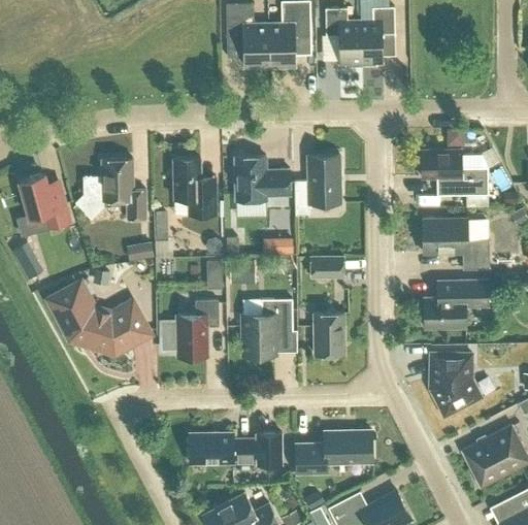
[(282,24),(268,24),(269,68),(295,67),(294,37),(310,36),(309,1),(281,2),(282,24)]
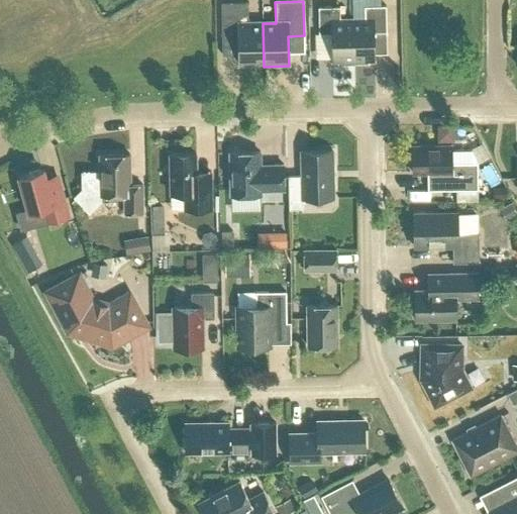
[(247,4),(221,4),(221,36),(238,36),(239,67),(264,67),(263,23),(248,23),(247,4)]
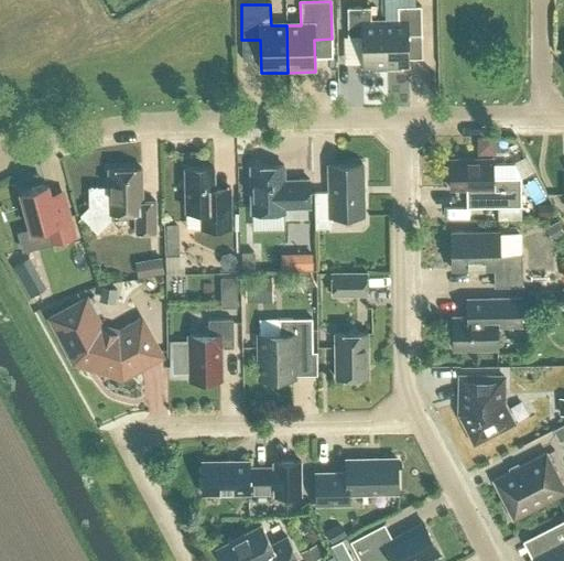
[(409,67),(408,38),(421,38),(421,9),(398,9),(398,22),(384,22),(386,71),(401,71),(401,67),(409,67)]
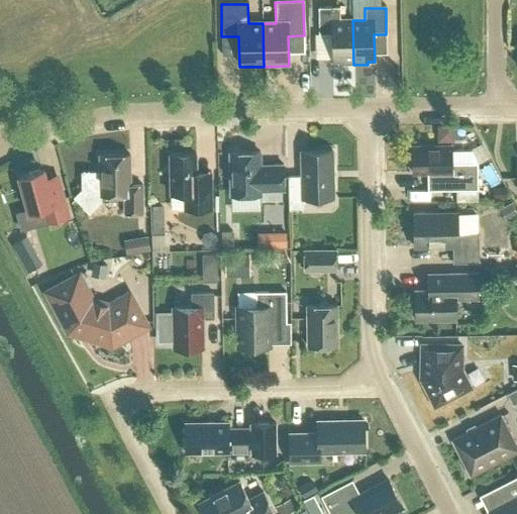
[(339,9),(318,9),(318,35),(331,35),(331,63),(338,62),(338,65),(353,65),(352,20),(339,21),(339,9)]
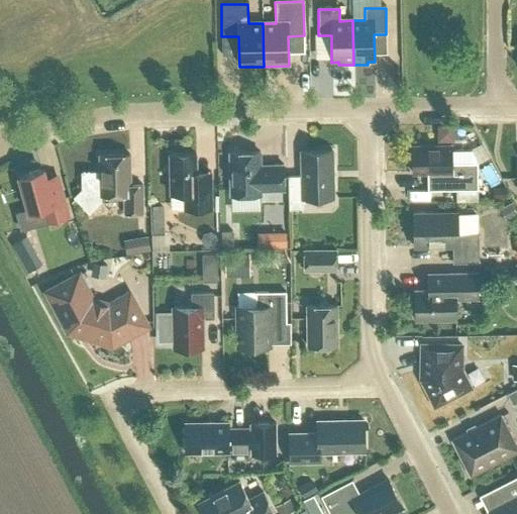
[(453,127),(436,127),(437,145),(454,144),(453,127)]
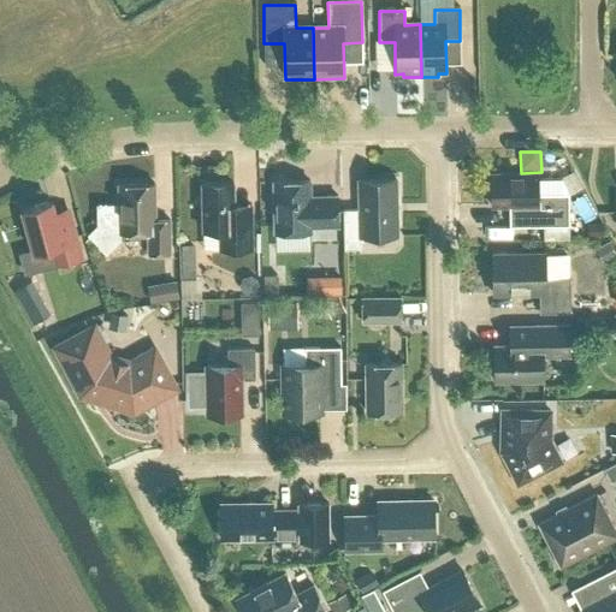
[(538,176),(491,177),(492,208),(533,208),(533,229),(569,227),(569,196),(538,197),(538,176)]
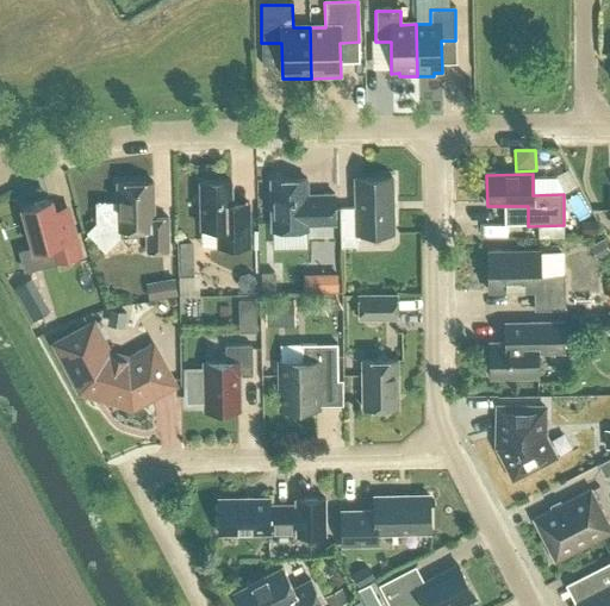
[(355,208),(340,210),(341,249),(358,249),(358,236),(393,236),(392,179),(354,180),(355,208)]
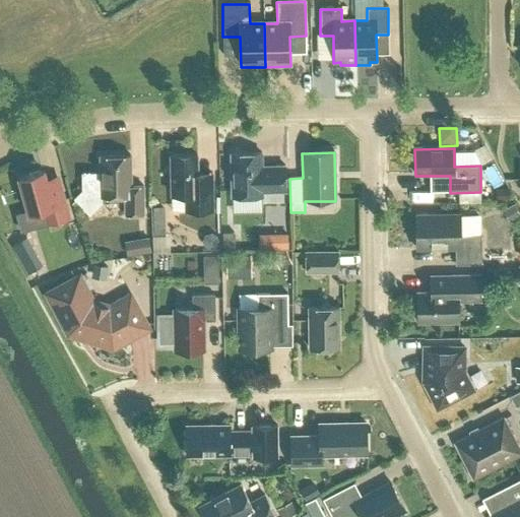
[(231,155),(232,198),(262,197),(262,193),(285,193),(284,168),(262,168),(261,154),(231,155)]
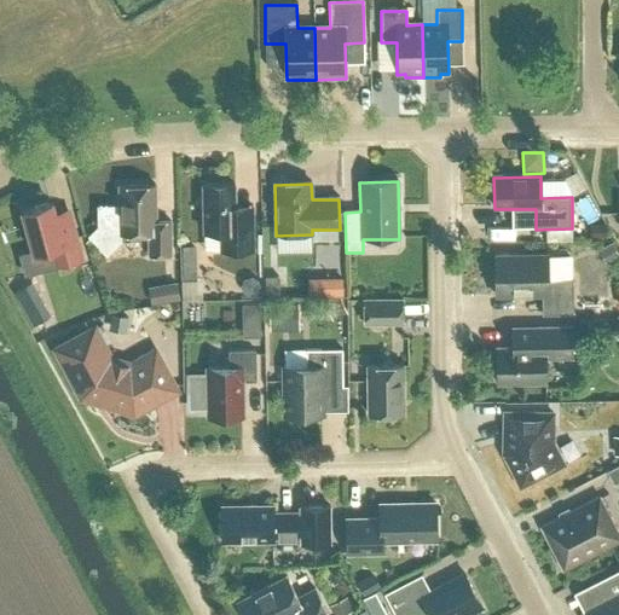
[(235,185),(203,186),(204,233),(220,233),(221,253),(253,251),(253,208),(235,209),(235,185)]
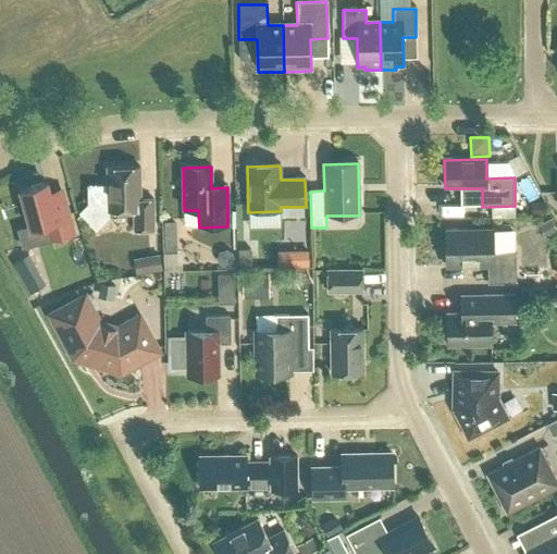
[(107,169),(108,186),(87,186),(87,206),(78,214),(88,224),(88,225),(96,233),(109,219),(109,212),(134,212),(134,232),(153,232),(153,201),(140,201),(139,168),(107,169)]
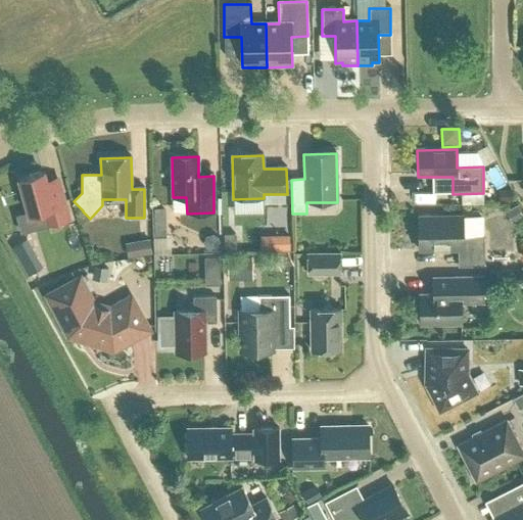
[(43,174),(19,180),(29,216),(44,211),(47,226),(69,221),(62,197),(51,200),(43,174)]
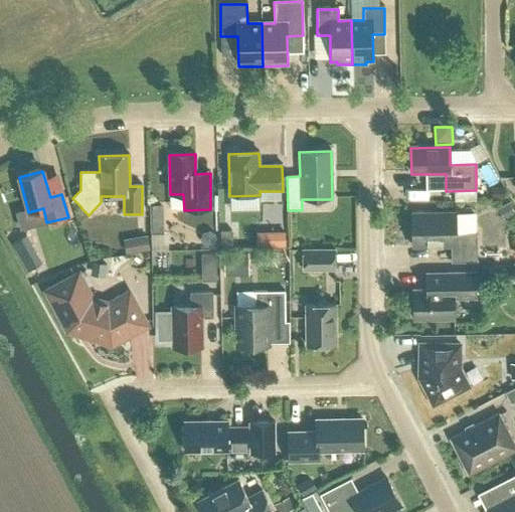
[(492,189),(492,200),(505,200),(505,189),(492,189)]
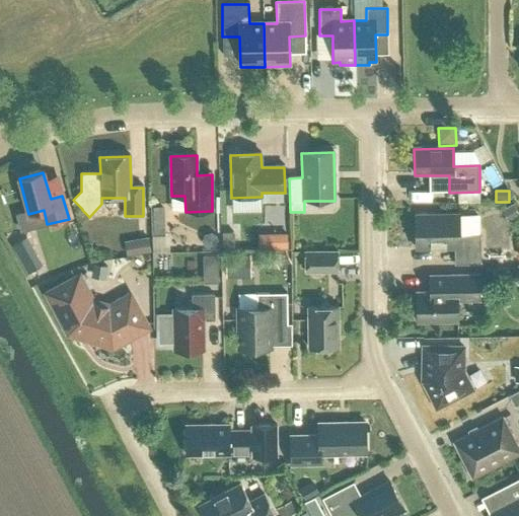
[(518,214),(513,205),(502,212),(510,224),(518,217),(518,214)]
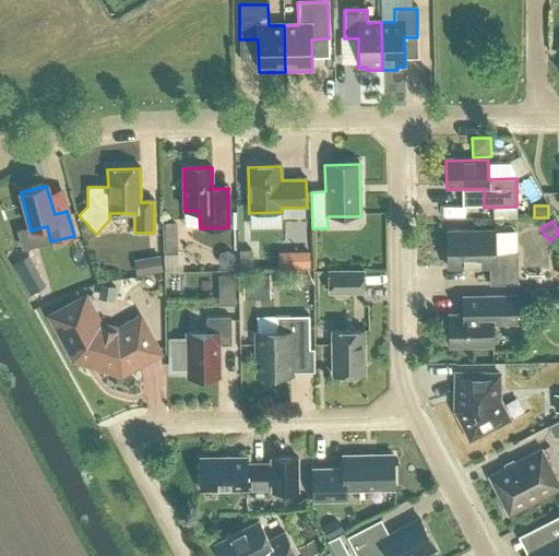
[(494,232),(447,233),(448,270),(489,269),(489,286),(518,286),(518,256),(495,256),(494,232)]
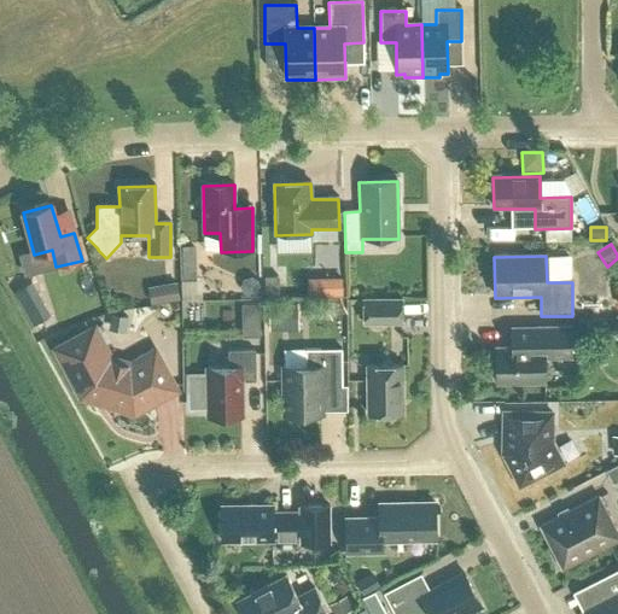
[(304,280),(304,296),(339,296),(339,280),(304,280)]
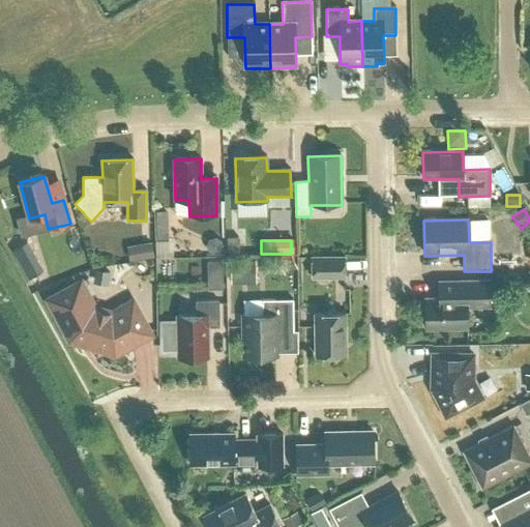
[(151,243),(140,245),(142,261),(154,259),(151,243)]
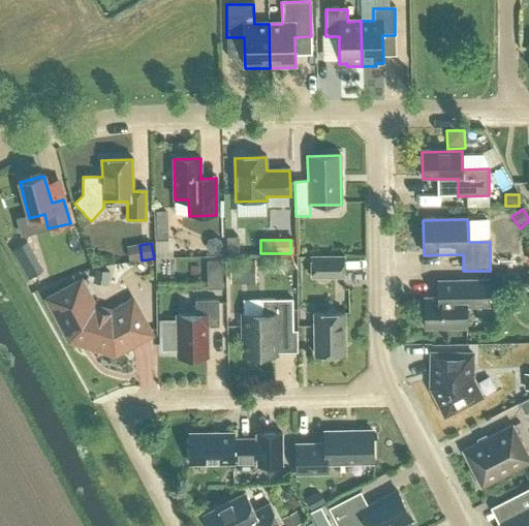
[(24,245),(11,252),(25,274),(36,268),(24,245)]
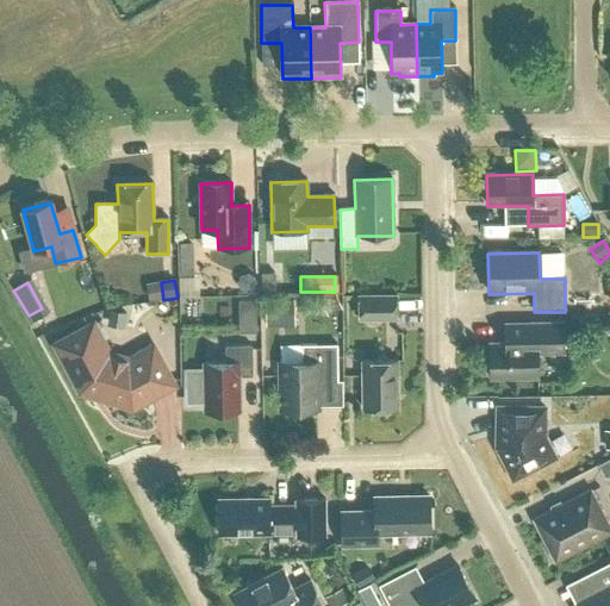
[(359,298),(359,320),(397,320),(397,297),(359,298)]
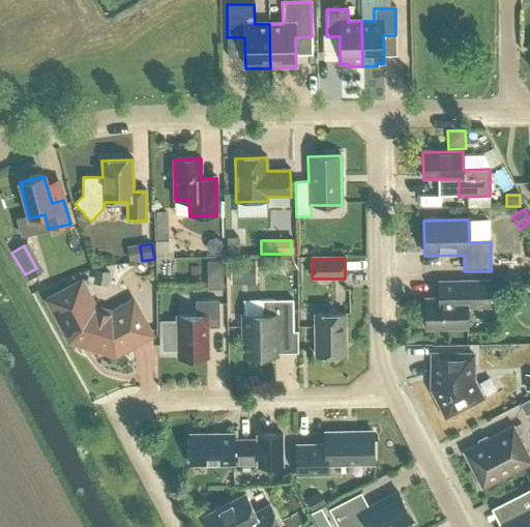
[(292,260),(283,264),(288,274),(297,270),(292,260)]
